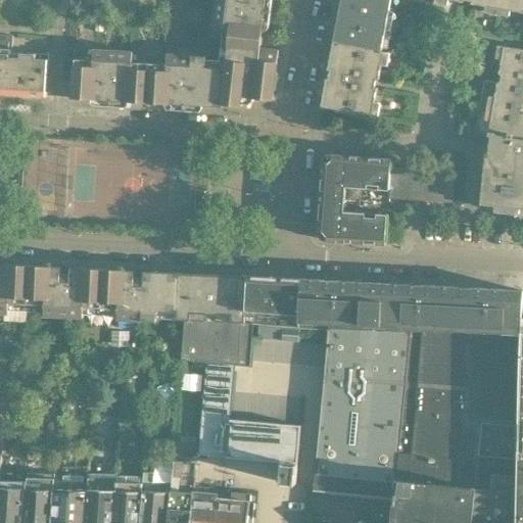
[(189,0),(176,0),(173,28),(186,29),(189,0)]
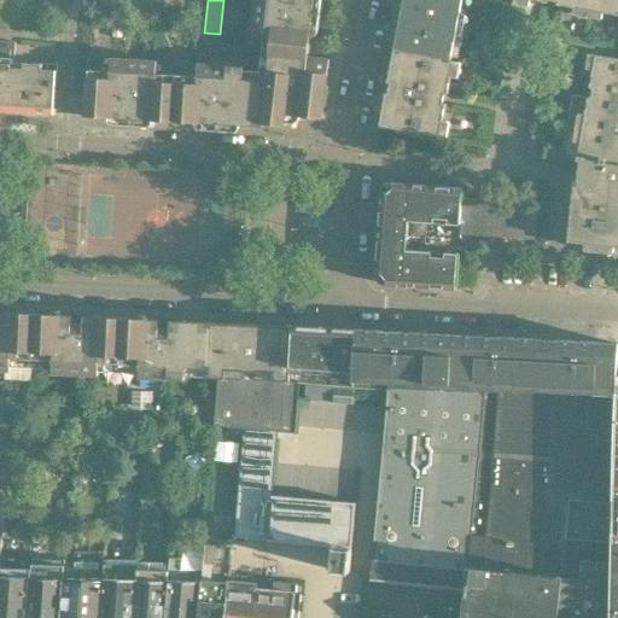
[(262,53),(269,54),(269,53),(308,58),(308,57),(314,0),(255,0),(252,30),(264,31),(262,53)]
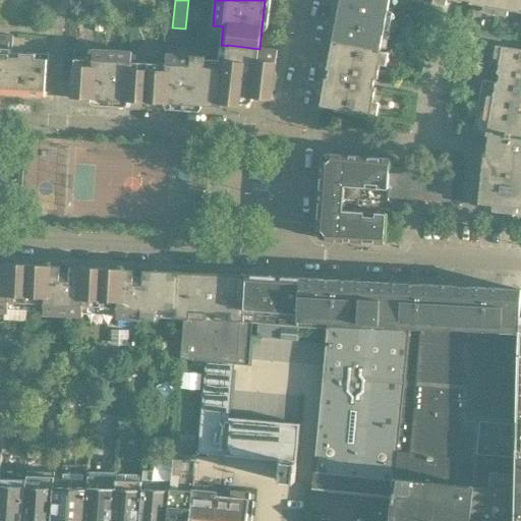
[(340,0),(333,42),(381,51),(390,0),(340,0)]
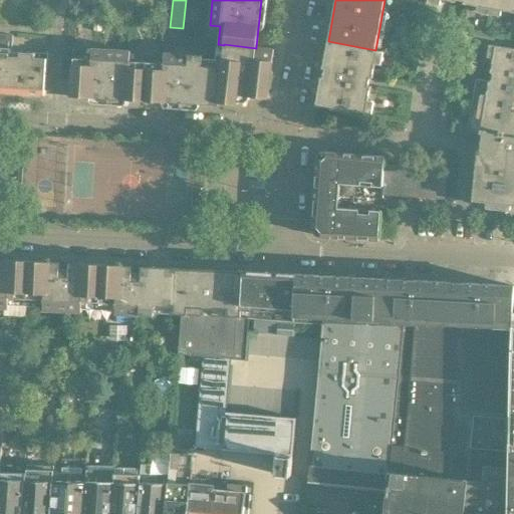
[(441,0),(456,2),(456,0),(464,1),(464,4),(490,8),(491,0),(441,0)]
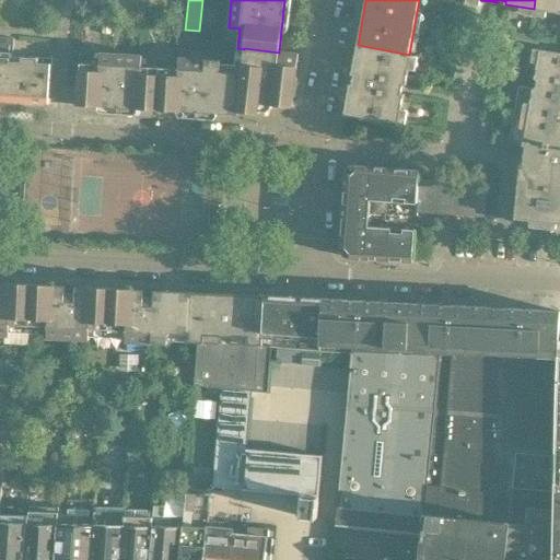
[(559,0),(535,0),(534,9),(559,13),(559,0)]
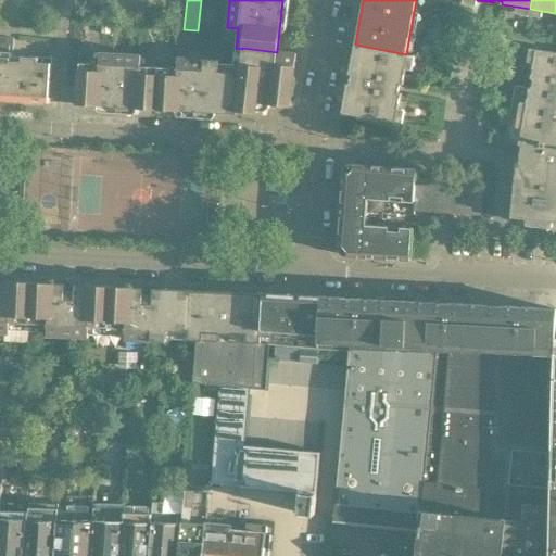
[(100,9),(100,7),(84,5),(84,19),(100,20),(100,19),(100,9)]
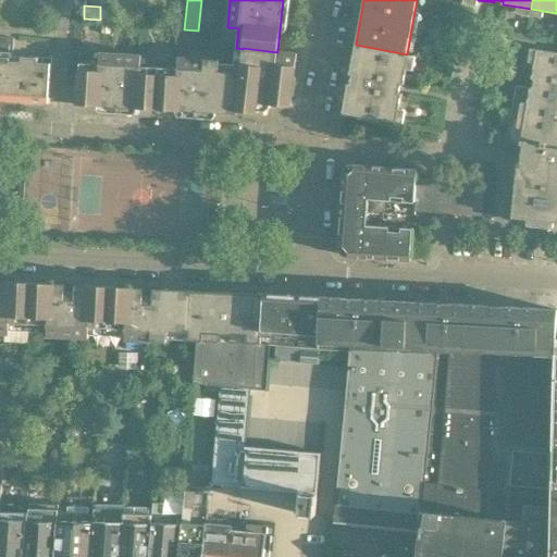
[(100,9),(100,19),(118,20),(118,9),(100,9)]
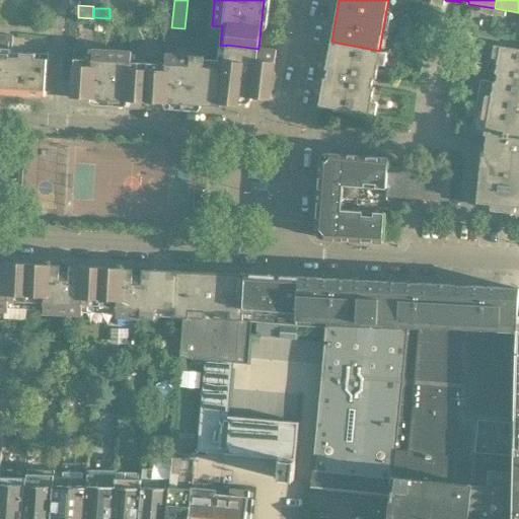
[(429,14),(428,24),(441,27),(443,17),(429,14)]
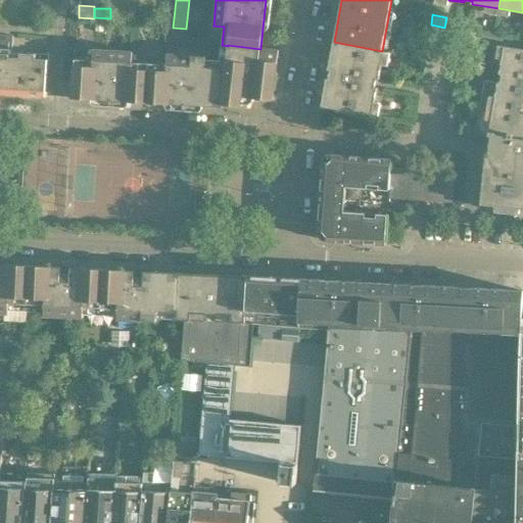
[(0,94),(9,95),(11,52),(13,36),(0,35),(0,94)]
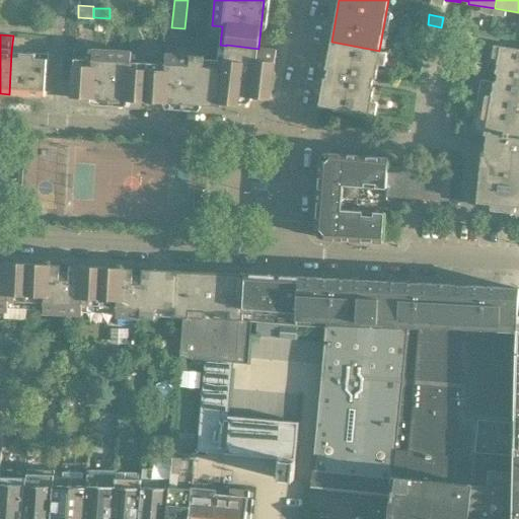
[(381,52),(379,51),(331,42),(326,69),(328,70),(327,78),(324,77),(319,105),(370,115),(375,87),(372,86),(374,78),(376,79),(381,52)]
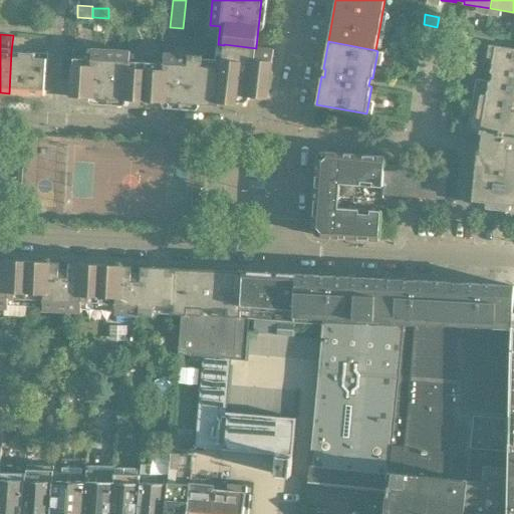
[(256,48),(224,44),(224,45),(222,66),(222,67),(219,102),(237,105),(238,95),(268,98),(274,49),(256,47),(256,48)]
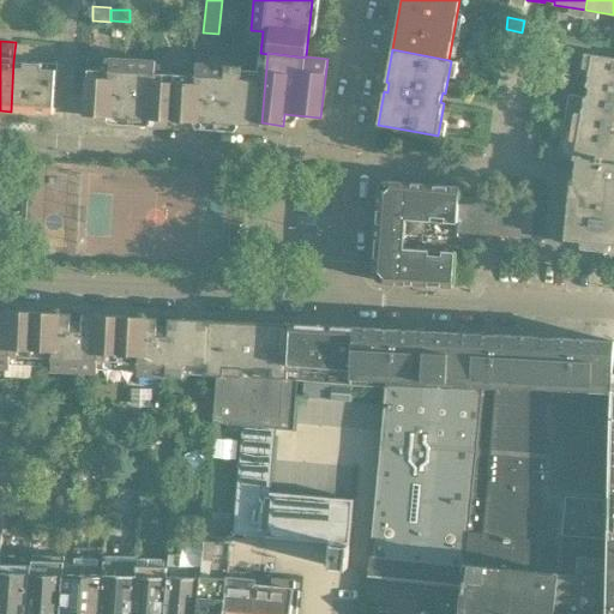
[(613,58),(591,55),(585,88),(589,88),(587,97),(569,94),(563,127),(613,136),(613,58)]
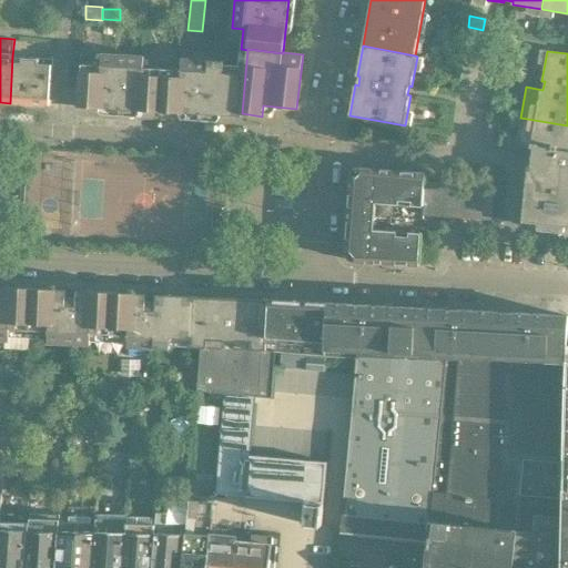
[(79,107),(160,112),(163,69),(144,68),(144,57),(102,54),(102,66),(81,64),(79,107)]
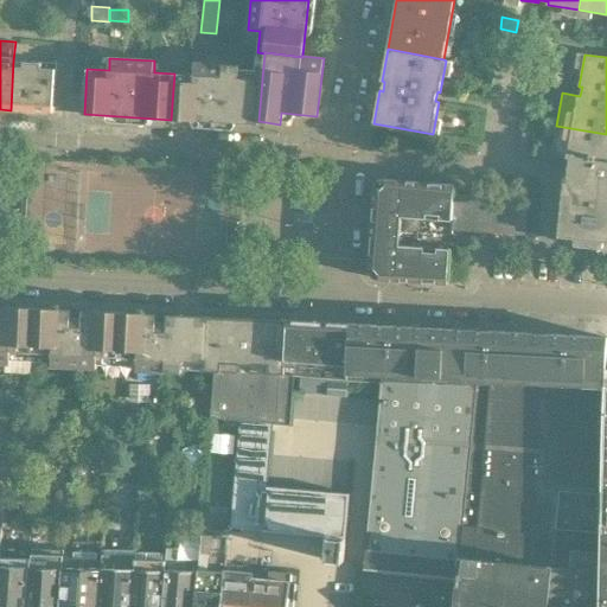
[(57,64),(13,61),(11,110),(55,113),(57,64)]
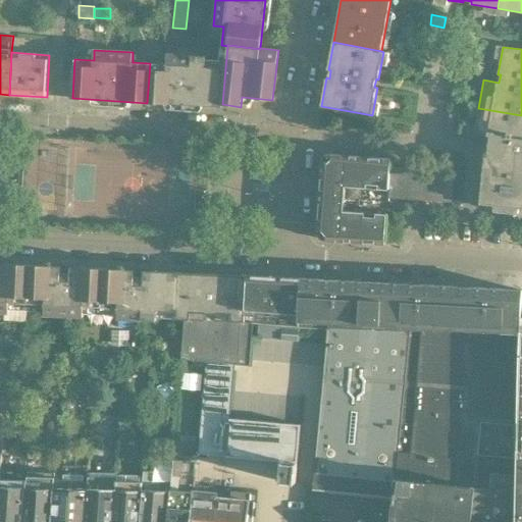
[(166,64),(150,63),(147,103),(222,107),(222,104),(225,68),(205,67),(206,56),(167,54),(166,64)]
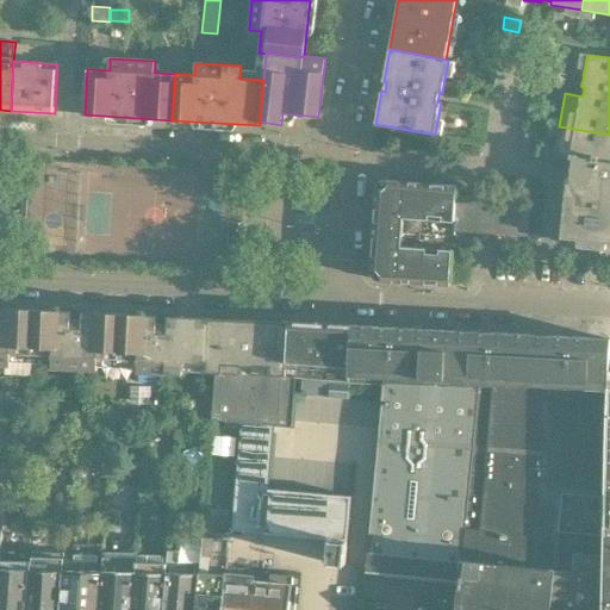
[(542,106),(546,89),(534,88),(530,104),(542,106)]
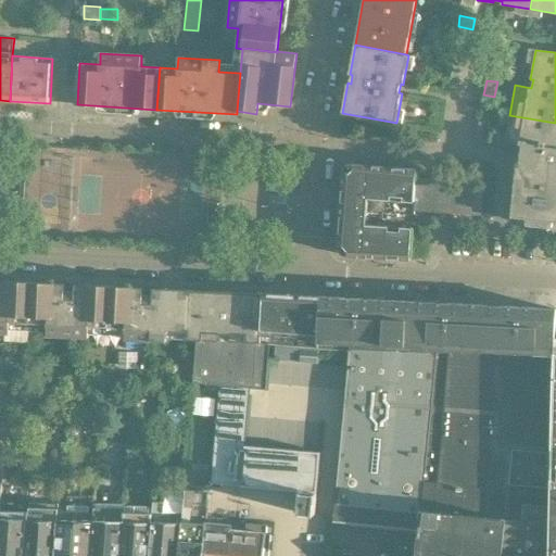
[(555,123),(509,115),(505,142),(521,144),(519,163),(517,163),(510,217),(555,222),(555,123)]
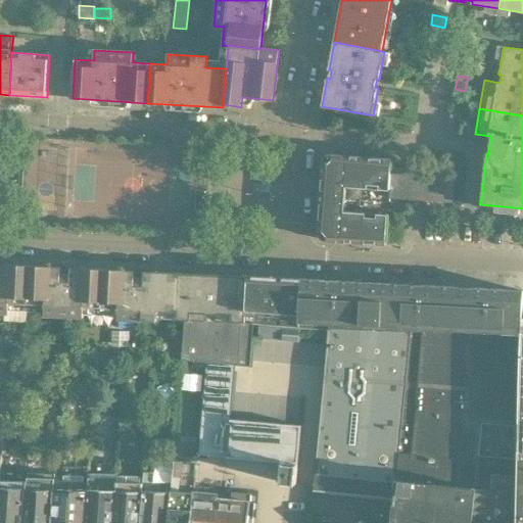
[(458,131),(461,116),(450,114),(448,129),(458,131)]
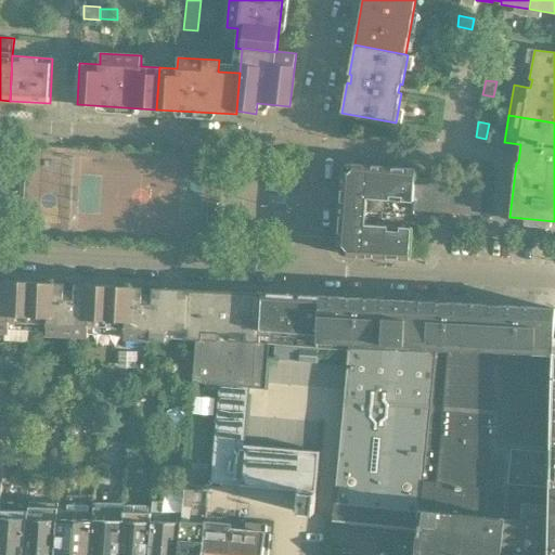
[(344,255),(362,256),(365,224),(366,198),(369,166),(350,165),(344,170),(338,248),(344,255)]
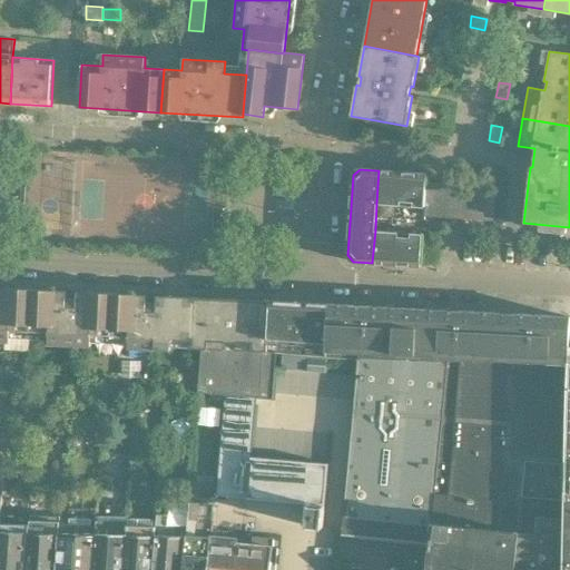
[(426,174),(379,170),(376,204),(424,206),(425,183),(426,174)]
